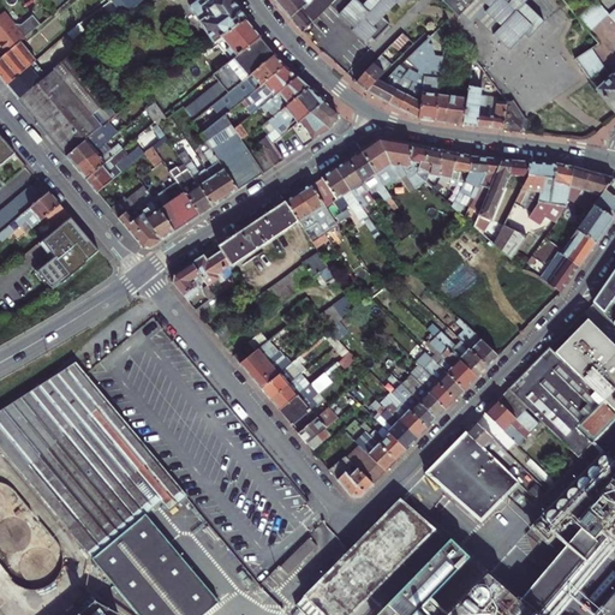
[(121,0),(130,11),(145,0),(121,0)]
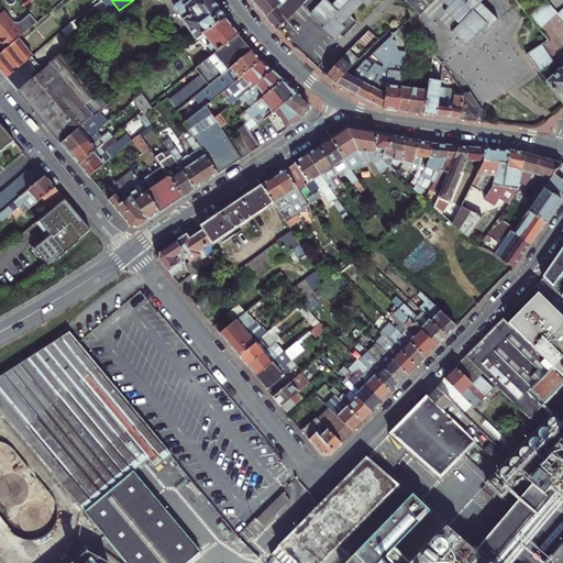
[(224,18),(212,0),(180,0),(174,6),(197,39),(198,37),(224,18)]
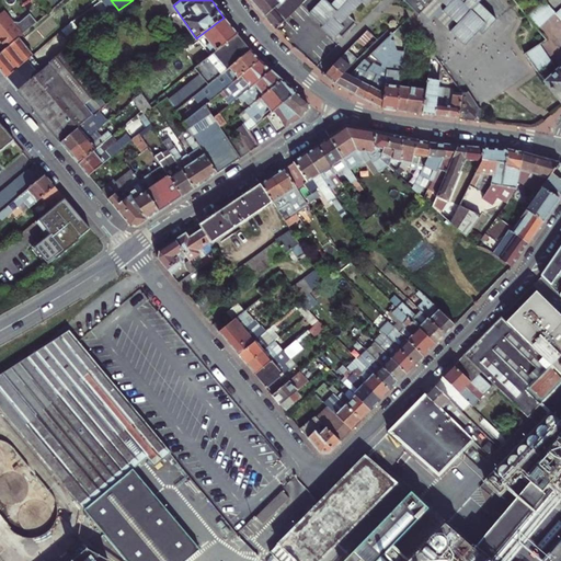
[(289,18),(306,0),(253,0),(253,1),(262,13),(276,30),(289,18)]
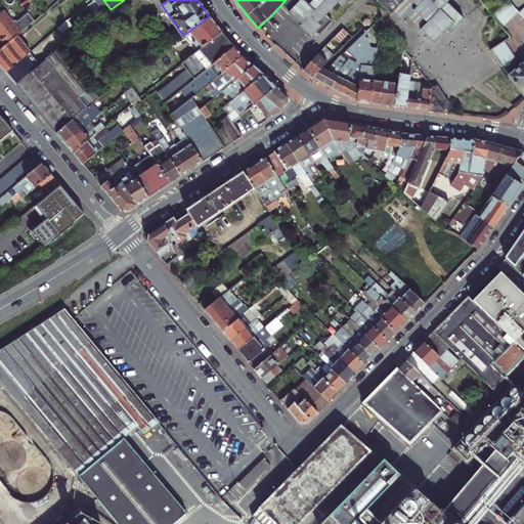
[(287,0),(284,4),(291,10),(300,0),(287,0)]
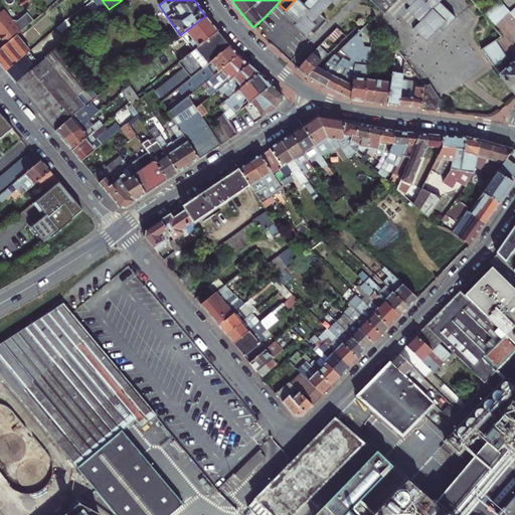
[(295,0),(286,10),(297,21),(313,5),(324,14),(335,3),(338,5),(343,0),(371,0),(386,14),(399,1),(398,0),(404,0),(412,7),(409,11),(421,23),(416,29),(431,41),(442,28),(447,32),(459,19),(446,6),(443,9),(440,6),(445,0),(295,0)]
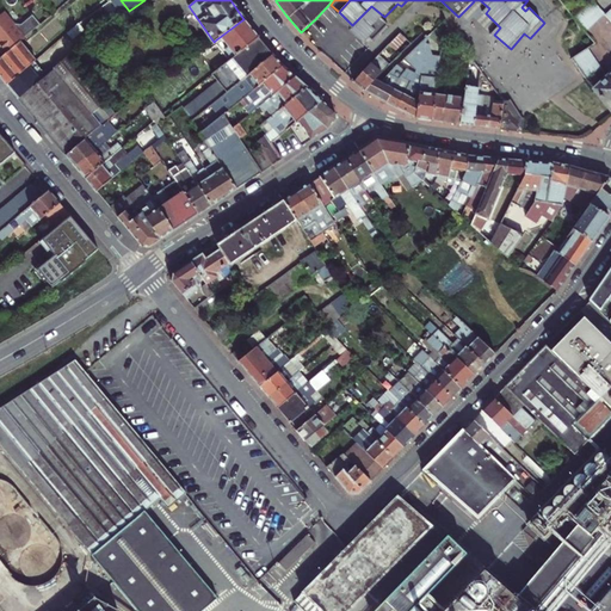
[(473,0),(474,1),(458,17),(466,24),(474,16),(494,35),(500,28),(486,13),(489,8),(480,0),(473,0)]
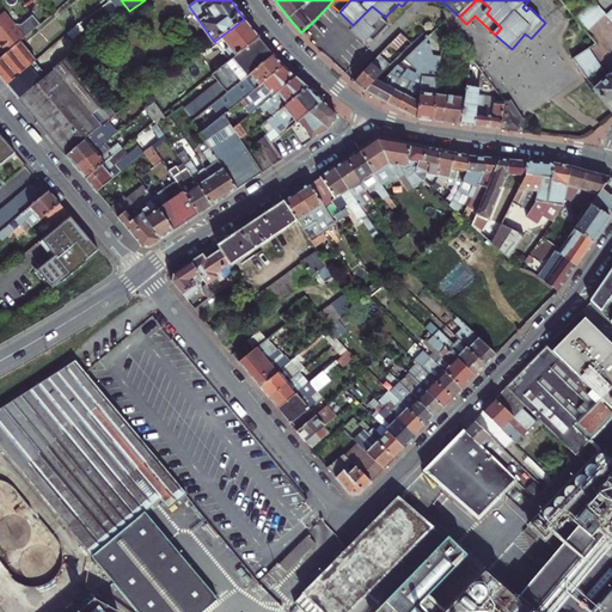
[(597,0),(593,0),(589,5),(600,20),(607,14),(597,0)]
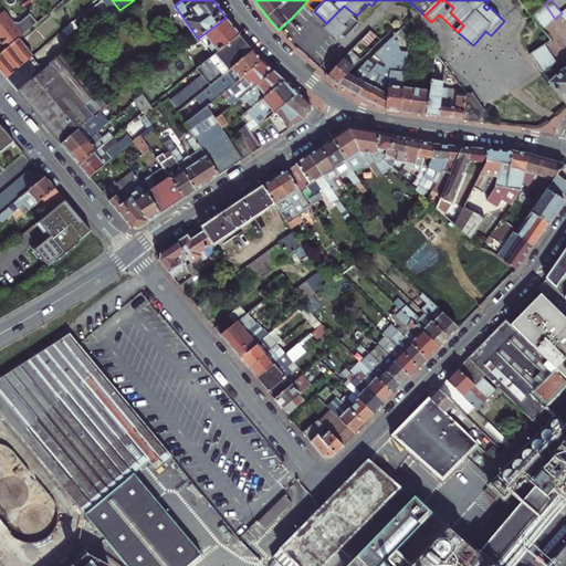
[(545,4),(538,10),(549,24),(555,19),(545,4)]
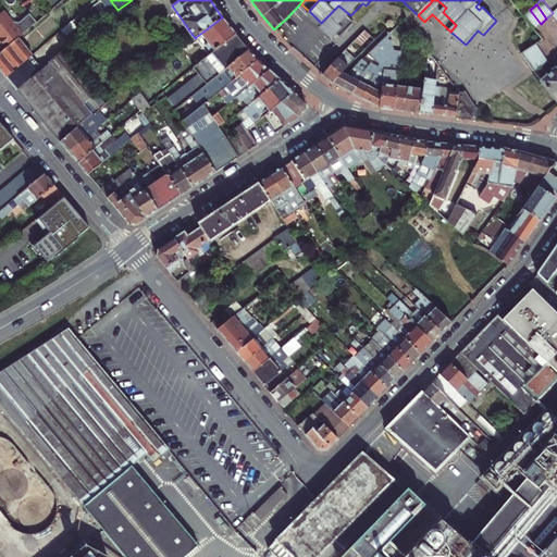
[(348,17),(350,15),(338,5),(321,23),(322,24),(321,26),(333,38),(336,34),(342,38),(356,24),(348,17)]
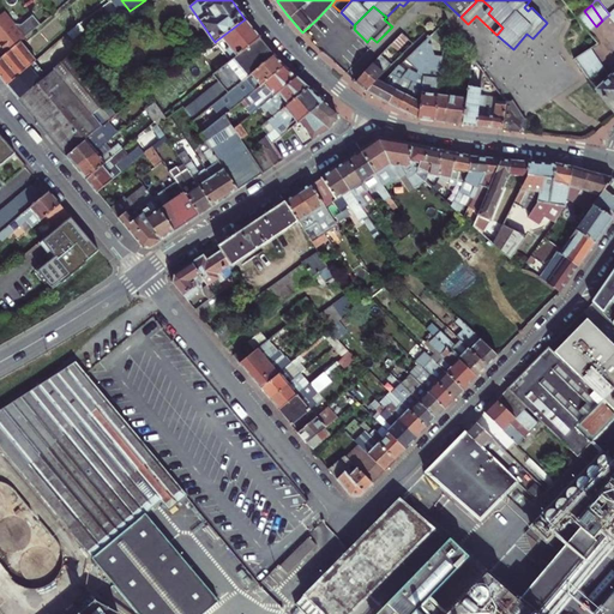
[(596,26),(584,11),(578,18),(590,32),(596,26)]
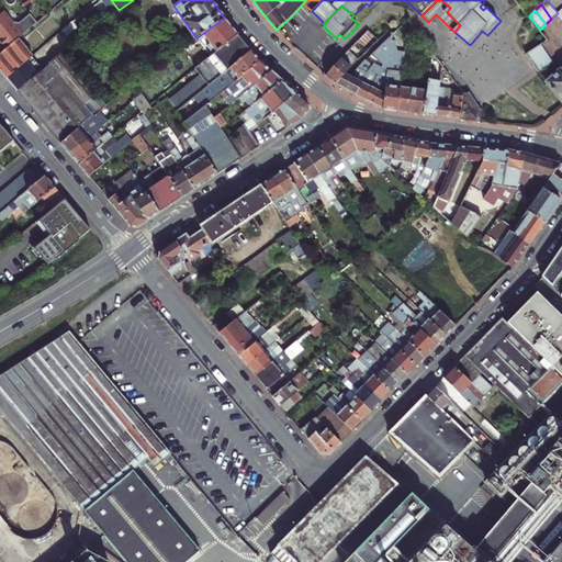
[(21,38),(40,23),(33,14),(23,23),(18,23),(17,23),(7,11),(0,17),(0,38),(2,42),(0,42),(0,43),(7,51),(21,38)]
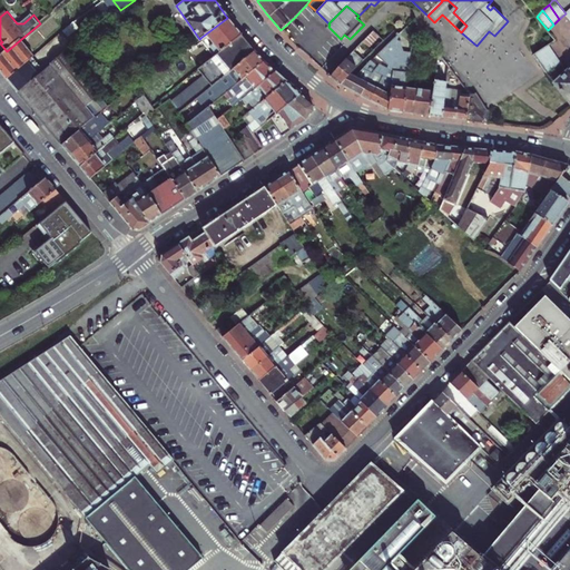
[(200,38),(214,57),(241,36),(227,18),(200,38)]
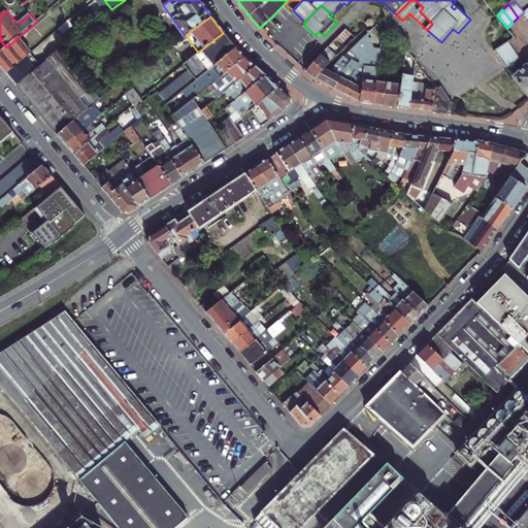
[(192,74),(196,80),(234,48),(223,33),(198,53),(184,65),(192,74)]
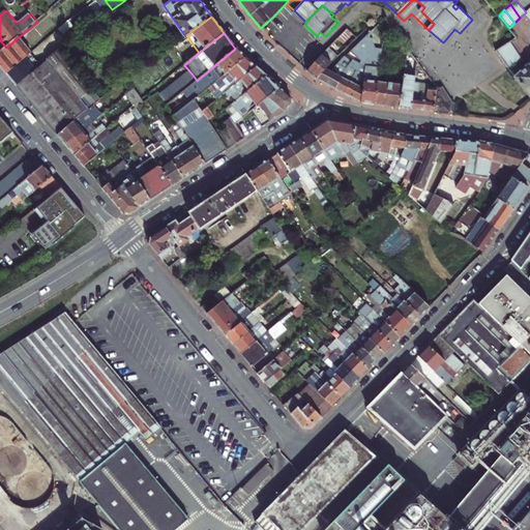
[(365,67),(370,39),(370,34),(357,46),(364,52),(355,72),(347,68),(335,89),(360,102),(365,67)]
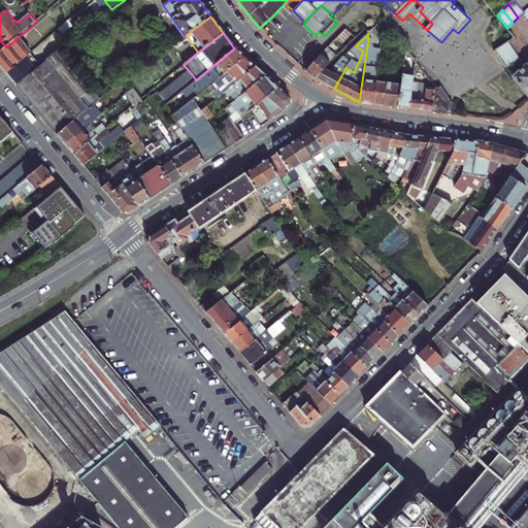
[(0,64),(7,73),(23,61),(33,53),(20,36),(6,47),(0,52),(0,64)]
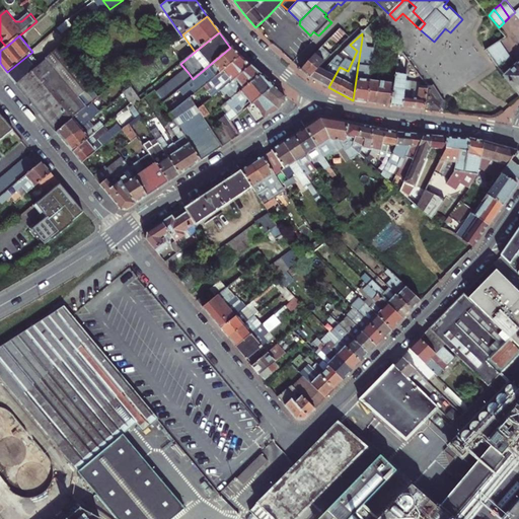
[(358,66),(372,68),(374,53),(367,52),(366,55),(364,54),(365,40),(362,39),(358,66)]
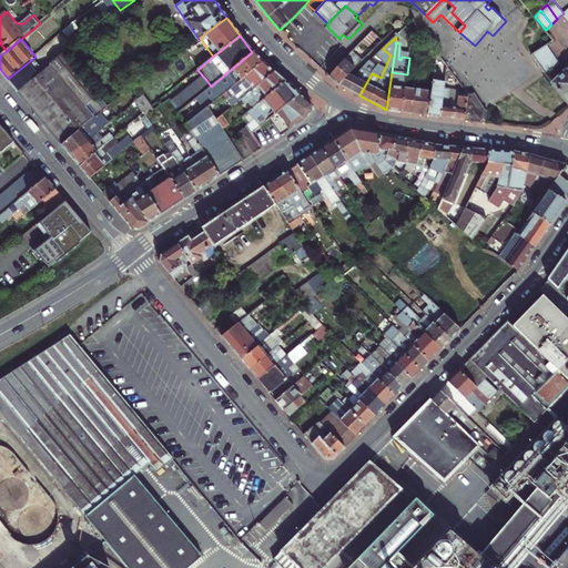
[(331,77),(341,84),(367,56),(357,46),(331,77)]
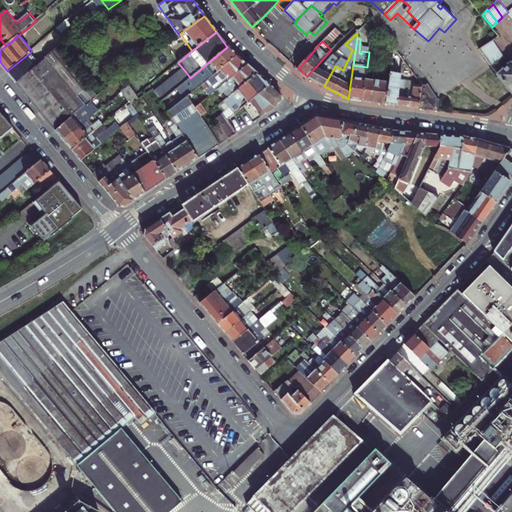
[(481,49),(485,54),(497,46),(493,41),(481,49)]
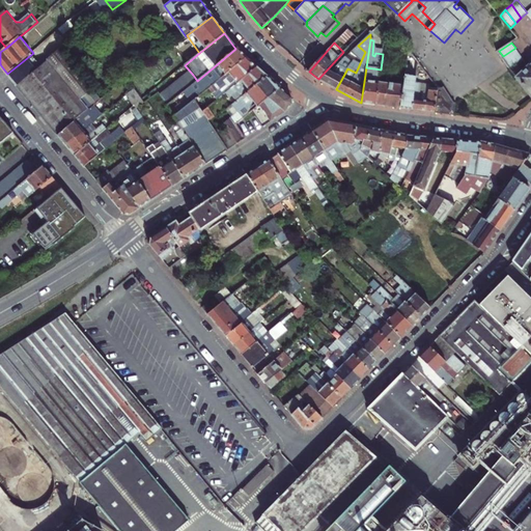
[(503,56),(507,62),(520,54),(515,48),(503,56)]
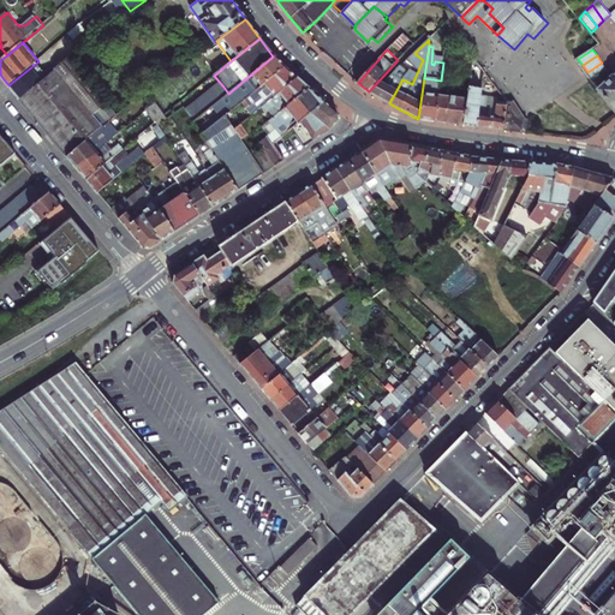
[(232,111),(284,67),(273,57),(228,94),(193,123),(202,136),(225,117),(232,111)]
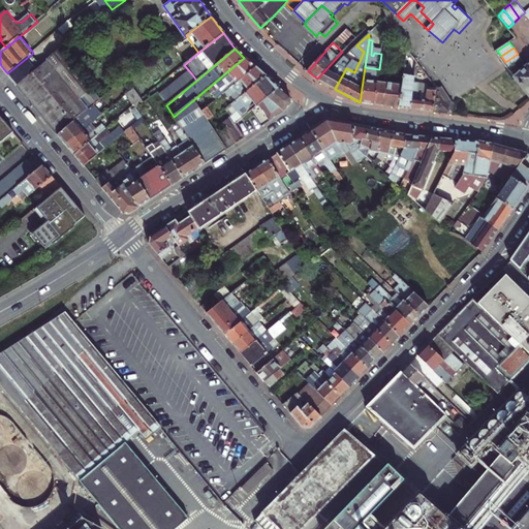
[(101,100),(60,50),(42,64),(38,68),(33,72),(18,85),(59,134),(88,111),(101,100)]
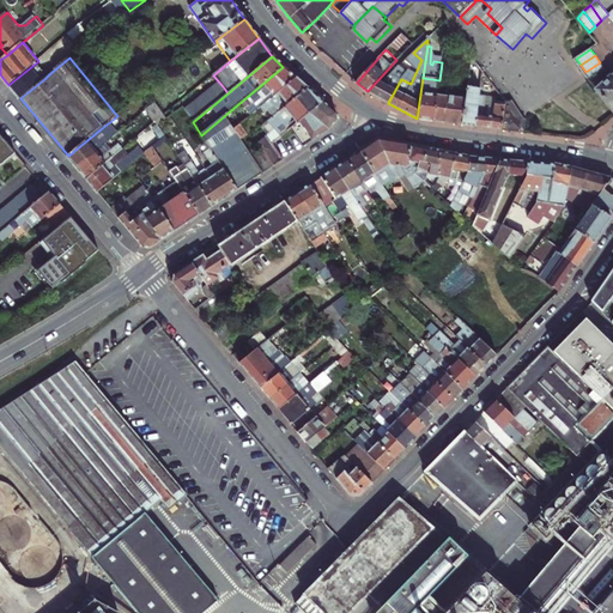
[(586,72),(590,78),(604,67),(600,62),(586,72)]
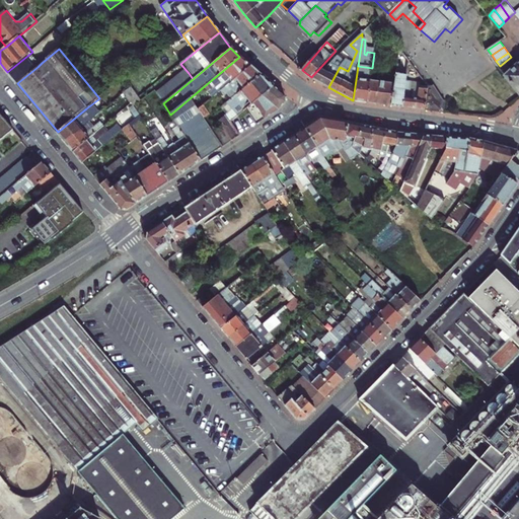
[(248,67),(239,57),(196,93),(200,97),(207,91),(212,97),(220,91),(221,91),(248,67)]
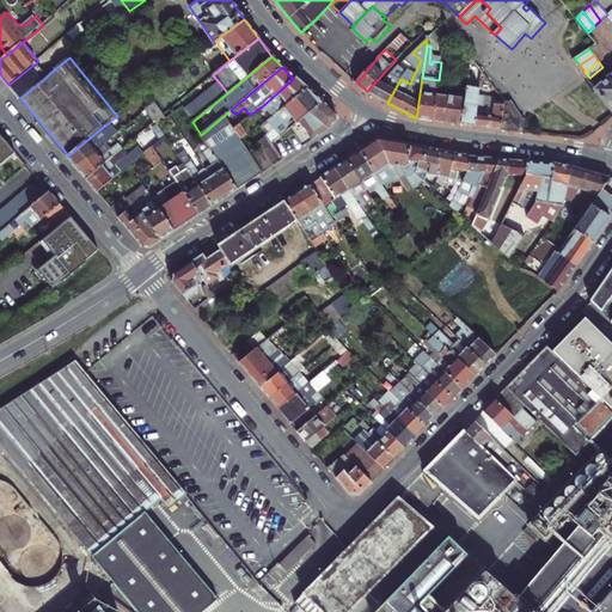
[(8,85),(20,98),(38,84),(26,71),(8,85)]
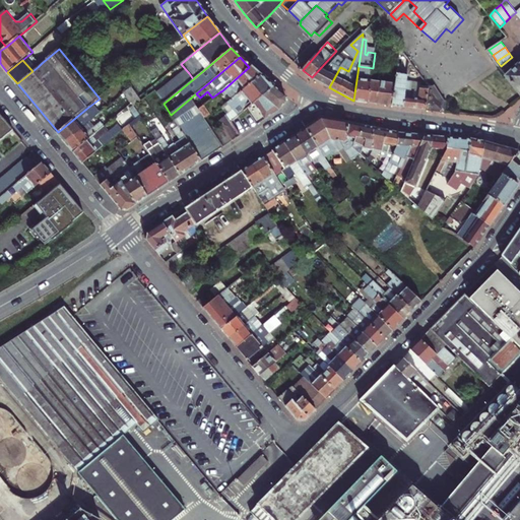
[(329,87),(340,67),(332,63),(316,80),(329,87)]
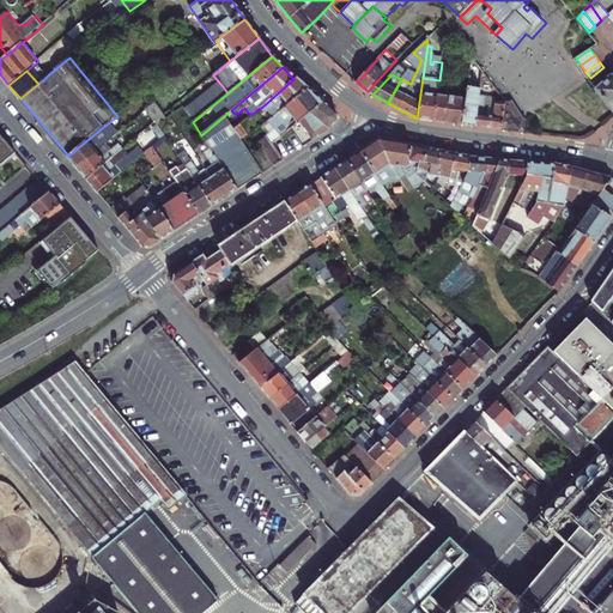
[(475,126),(480,95),(481,86),(474,85),(475,77),(469,76),(466,99),(462,125),(475,126)]
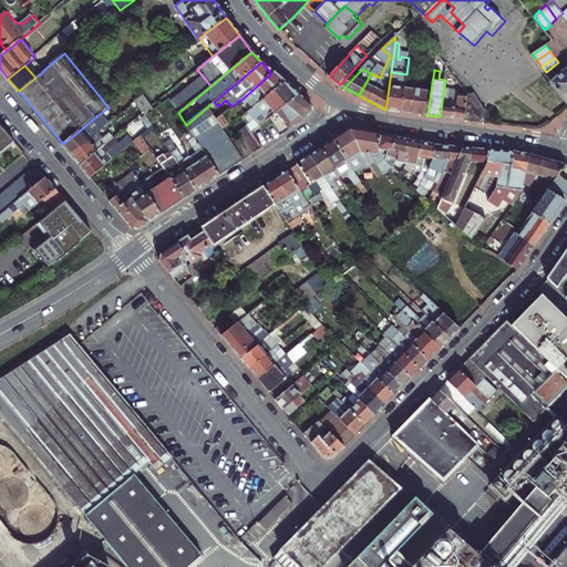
[(566,73),(565,71),(553,82),(566,102),(566,73)]
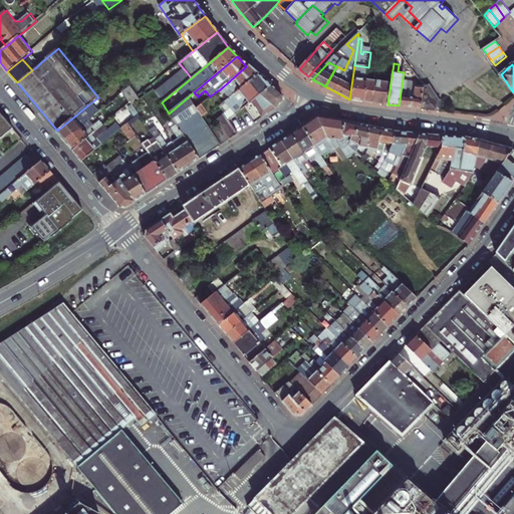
[(363,100),(366,80),(368,67),(354,65),(349,99),(363,100)]
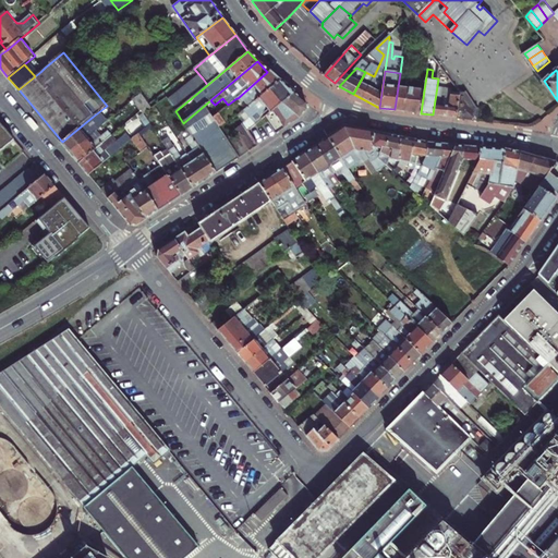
[(238,98),(237,98),(246,109),(278,83),(267,72),(238,98)]
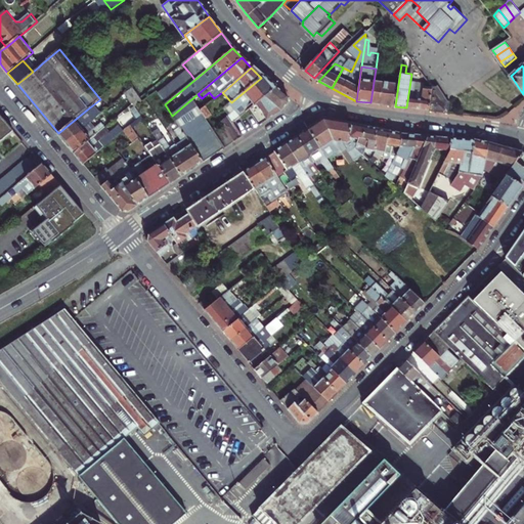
[(190,74),(160,98),(165,104),(194,80),(190,74)]
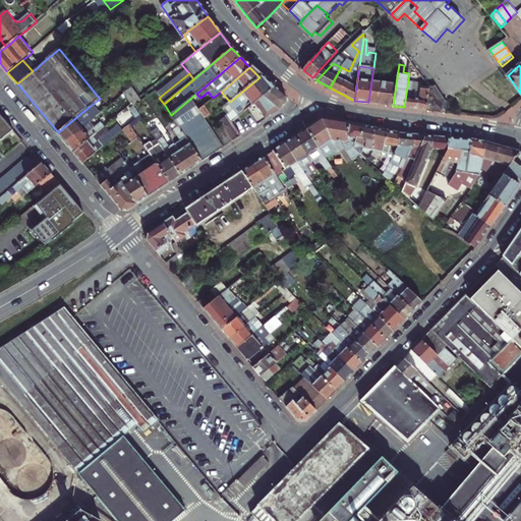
[(259,77),(230,102),(215,112),(224,126),(233,140),(241,135),(237,129),(232,121),(247,109),(274,87),(259,77)]
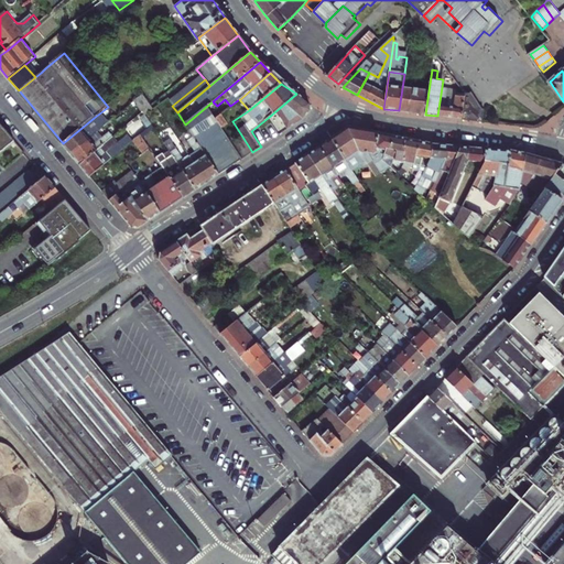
[(442,87),(437,116),(462,119),(466,94),(459,85),(457,99),(446,97),(447,88),(442,87)]
